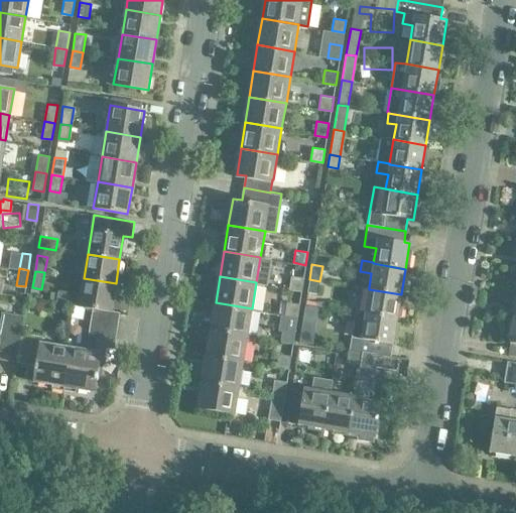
[(293,289),(301,291),(303,277),(295,276),(293,289)]
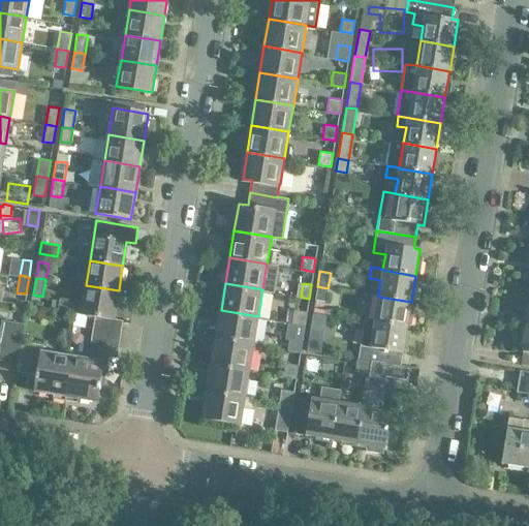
[(95,315),(93,328),(121,332),(123,319),(114,318),(119,290),(86,285),(84,301),(60,297),(58,309),(95,315)]
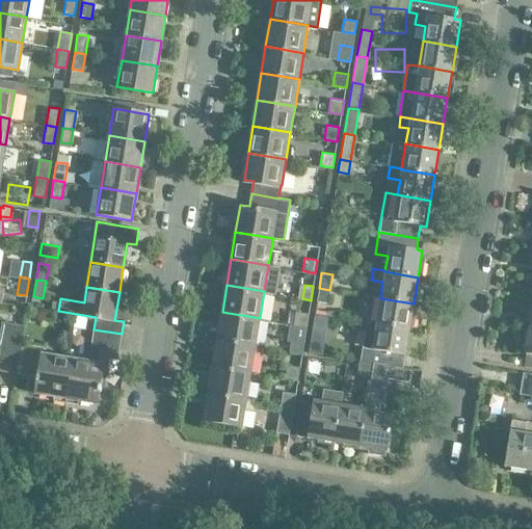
[(329,290),(319,288),(317,300),(327,301),(329,290)]
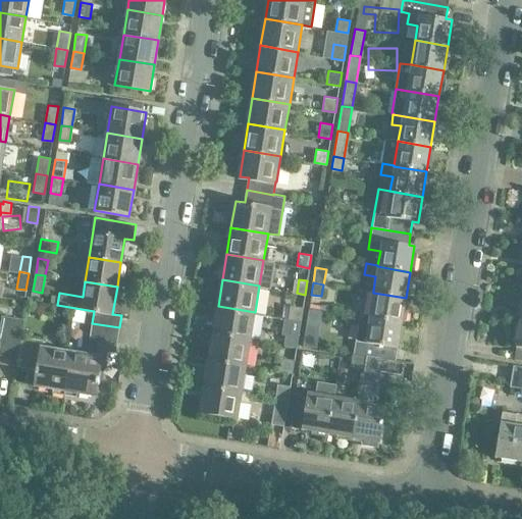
[(371,304),(369,316),(402,322),(406,298),(373,293),(373,291),(361,289),(359,301),(371,304)]
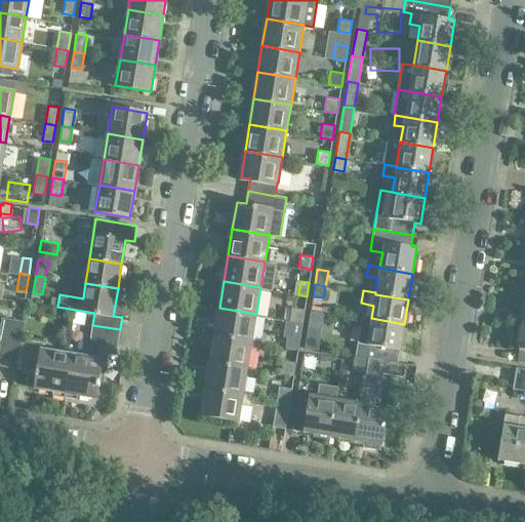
[(305,309),(291,307),(289,320),(303,322),(305,309)]
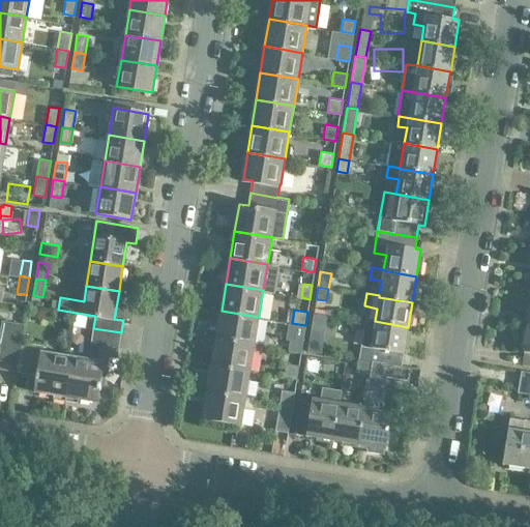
[(255,343),(259,317),(222,311),(217,337),(255,343)]
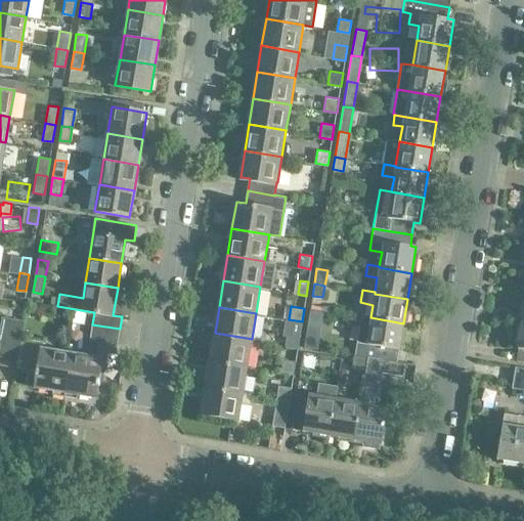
[(0,335),(0,365),(16,368),(22,338),(25,319),(2,316),(0,326),(0,335)]
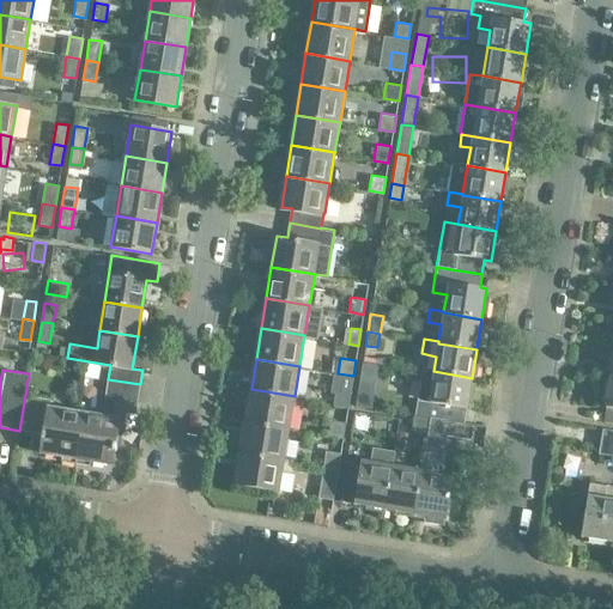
[(472,378),(434,371),(423,370),(414,415),(431,418),(442,419),(463,422),(466,408),(467,408),(472,378)]
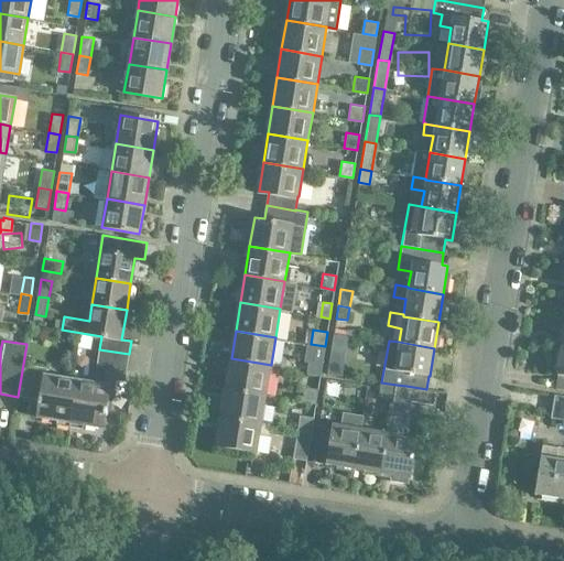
[(99,349),(97,363),(127,368),(129,354),(99,349)]
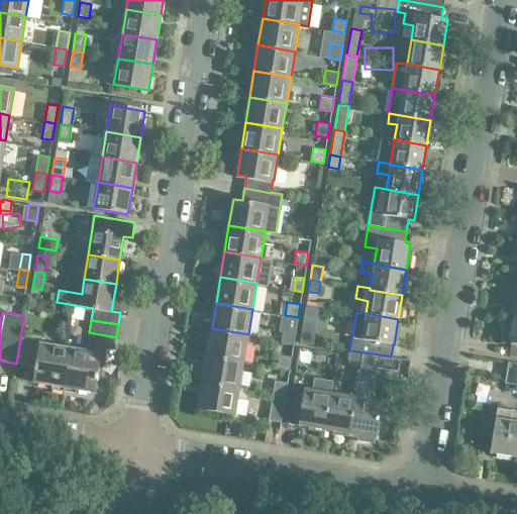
[(294,343),(296,329),(284,327),(281,341),(294,343)]
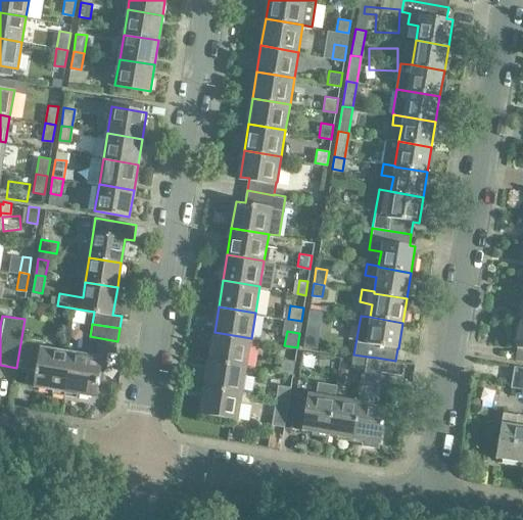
[(246,365),(251,338),(215,332),(209,359),(246,365)]
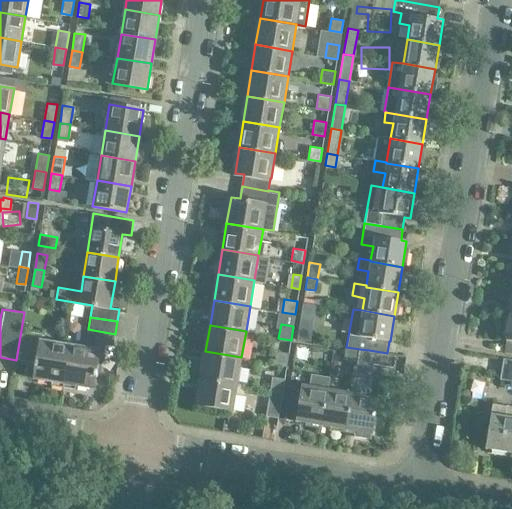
[(85,348),(69,346),(62,387),(74,389),(75,384),(94,387),(101,343),(113,345),(115,334),(88,329),(85,348)]
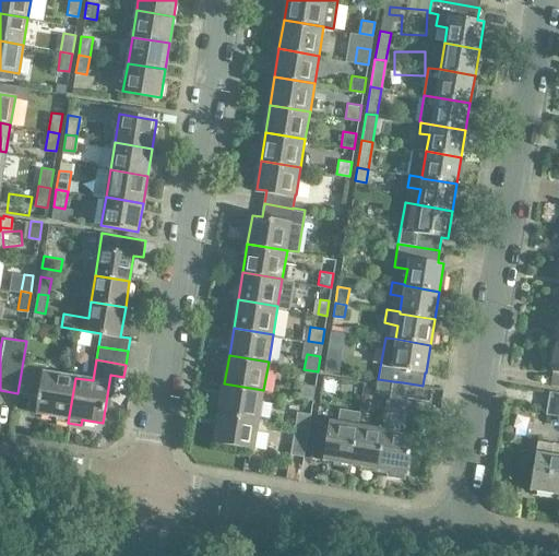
[(56,421),(68,423),(75,378),(45,373),(46,364),(23,361),(18,393),(38,397),(36,412),(57,415),(56,421)]
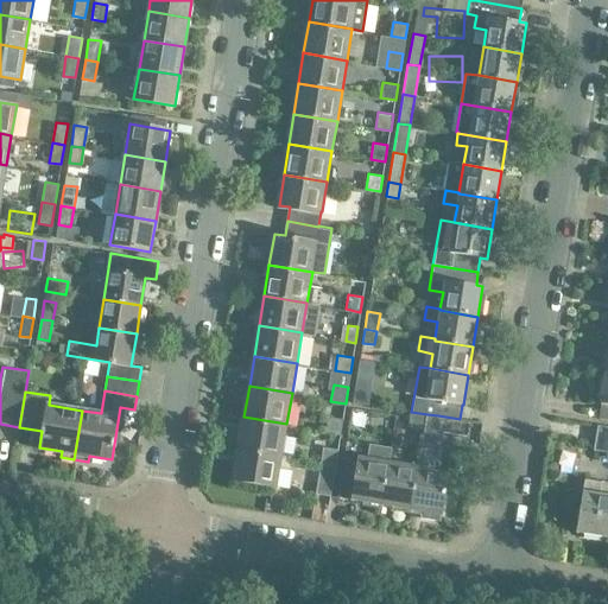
[(424,428),(428,414),(411,412),(410,411),(407,426),(424,428)]
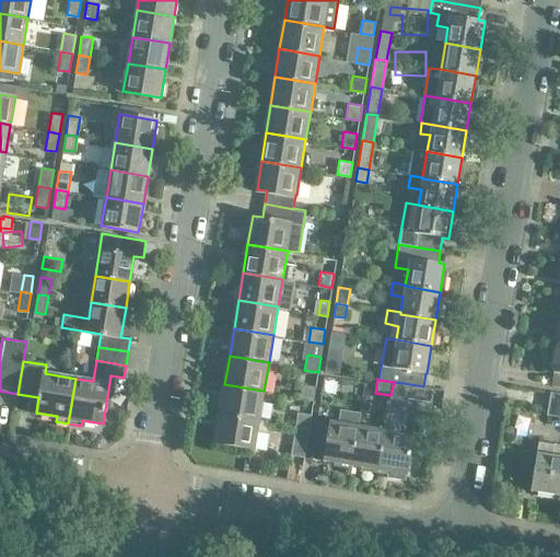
[(313,401),(316,385),(302,383),(300,398),(313,401)]
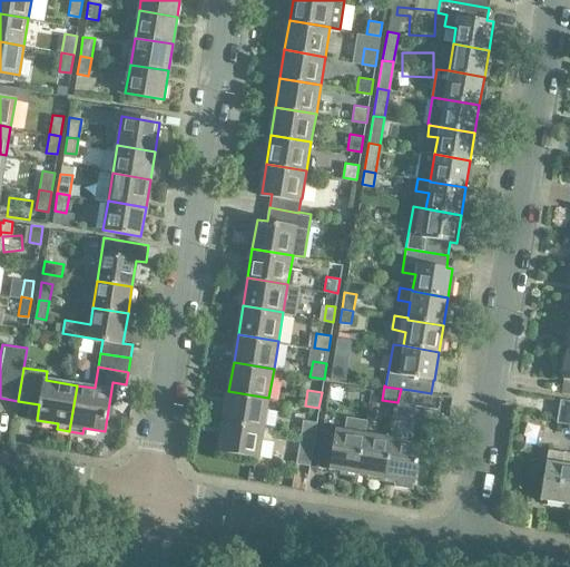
[(440,394),(431,393),(411,390),(410,404),(438,409),(440,394)]
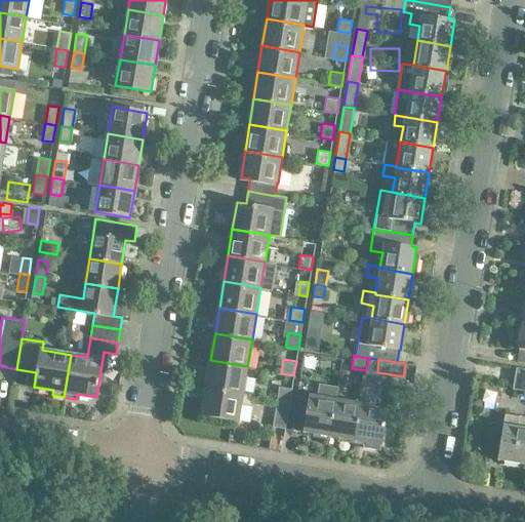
[(243,393),(247,366),(210,360),(206,387),(243,393)]
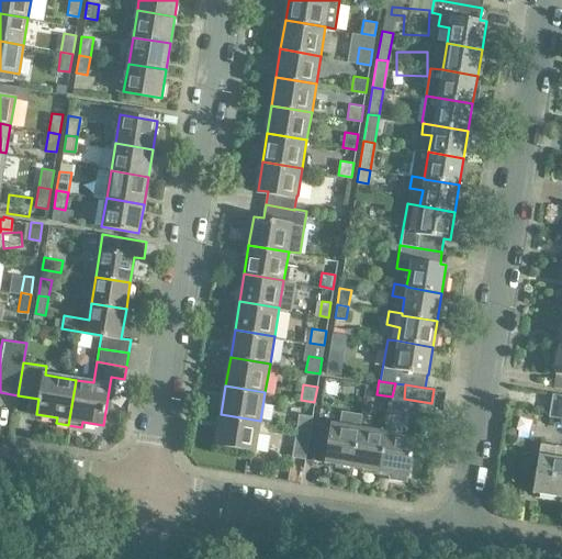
[(561,417),(561,394),(552,393),(549,416),(561,417)]
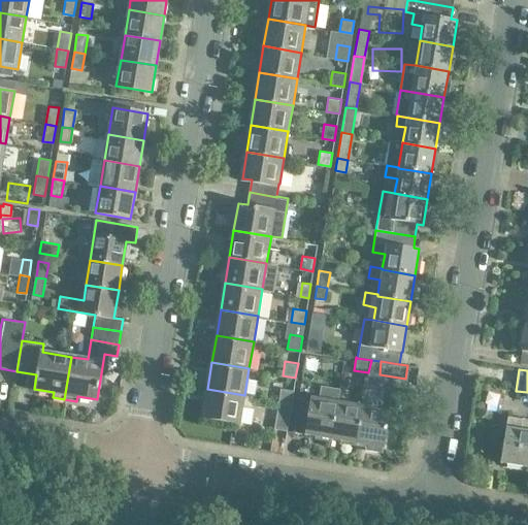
[(278,400),(292,403),(294,390),(281,388),(278,400)]
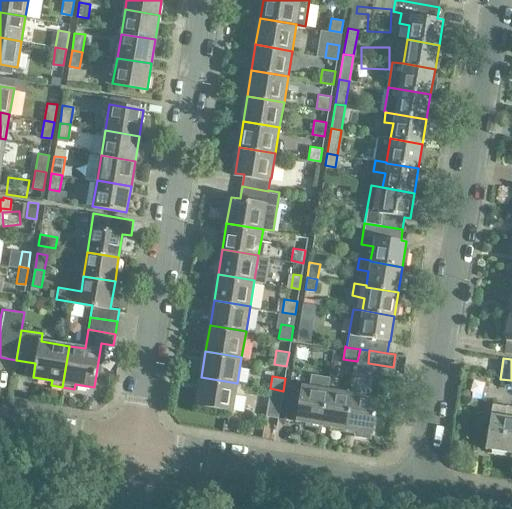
[(233,409),(237,383),(201,377),(197,403),(233,409)]
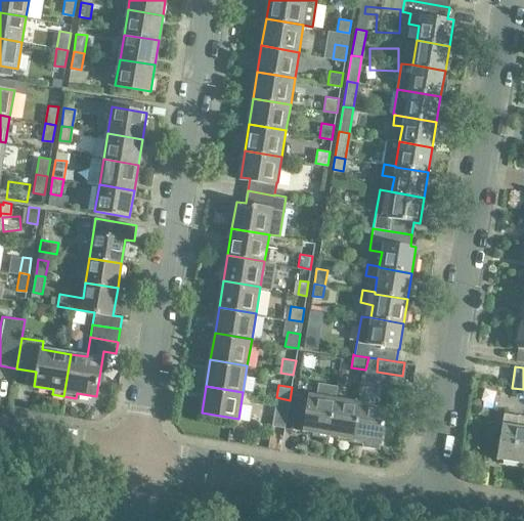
[(303,431),(329,435),(335,399),(297,393),(291,428),(303,431)]
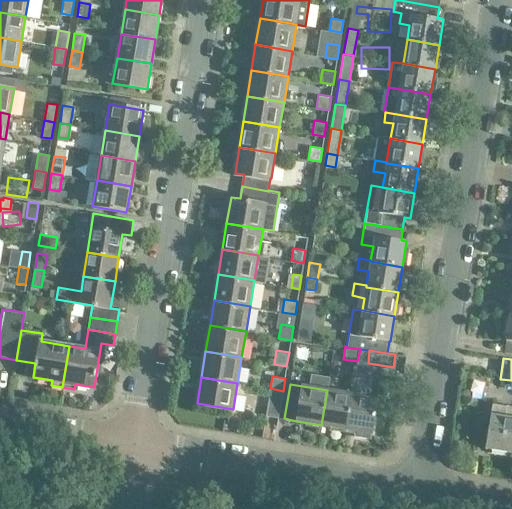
[(283,391),(270,388),(266,416),(278,418),(283,391)]
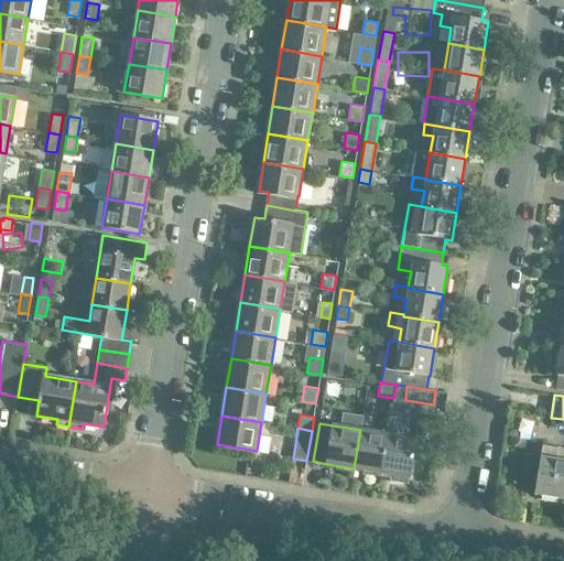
[(360,430),(354,468),(381,473),(388,434),(360,430)]
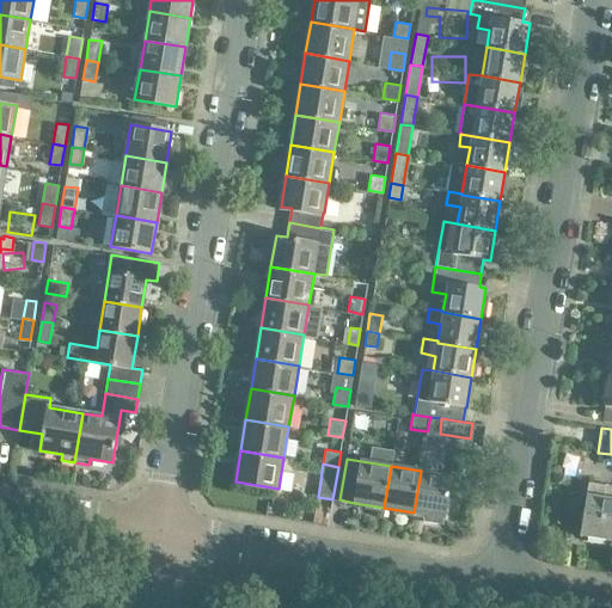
[(421,471),(414,513),(444,517),(451,476),(421,471)]
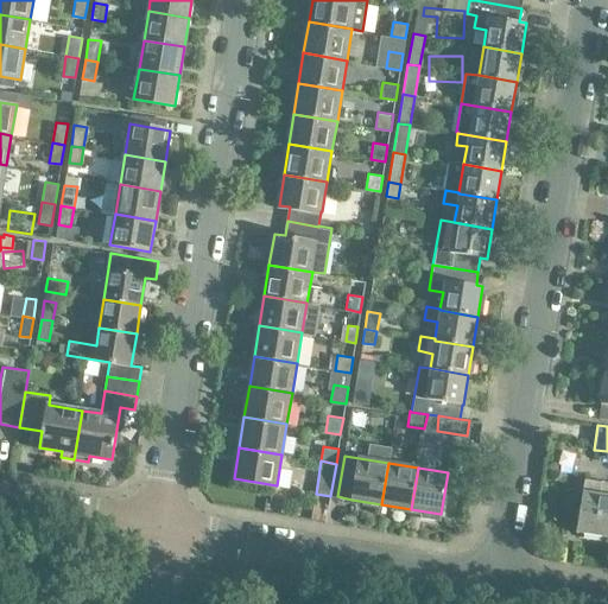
[(607,538),(607,482),(602,482),(584,479),(575,532),(607,538)]
